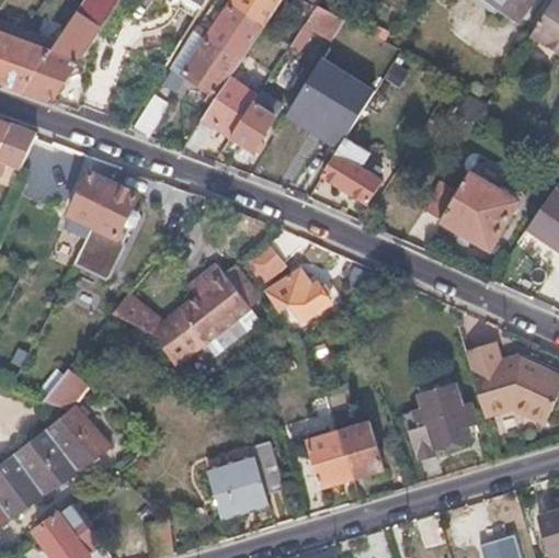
[(84,0),(50,49),(23,90),(52,101),(117,0),(204,0),(84,0)]
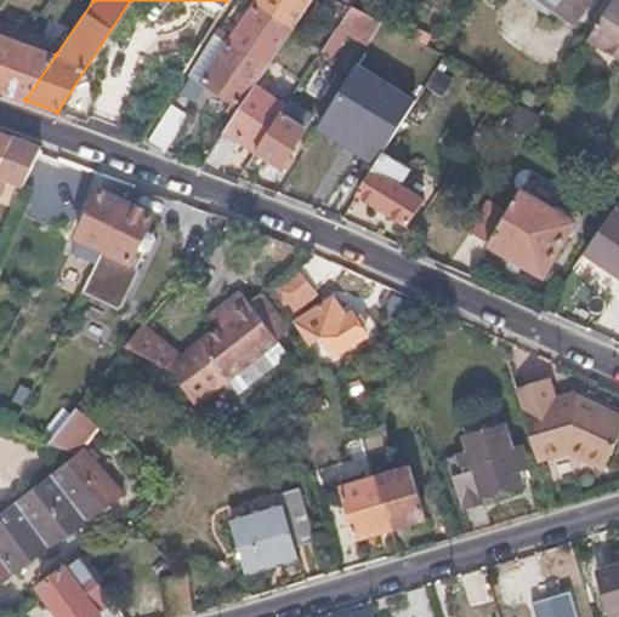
[(253,0),(251,4),(290,28),(307,0),(253,0)]
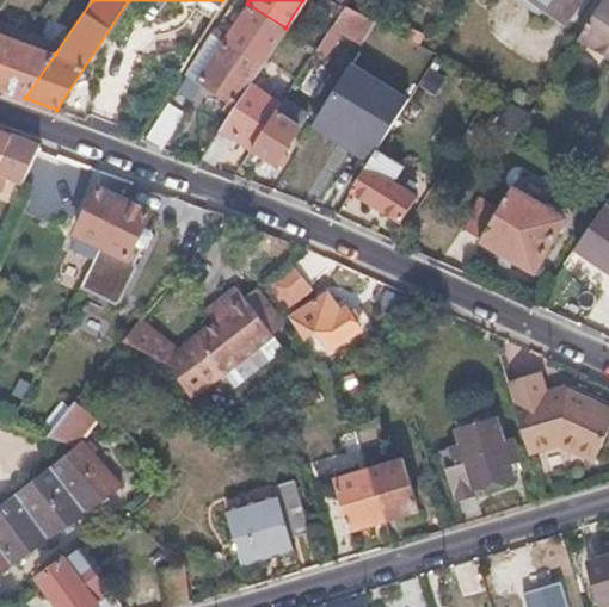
[(514,0),(537,17),(545,6),(564,19),(576,0),(514,0)]
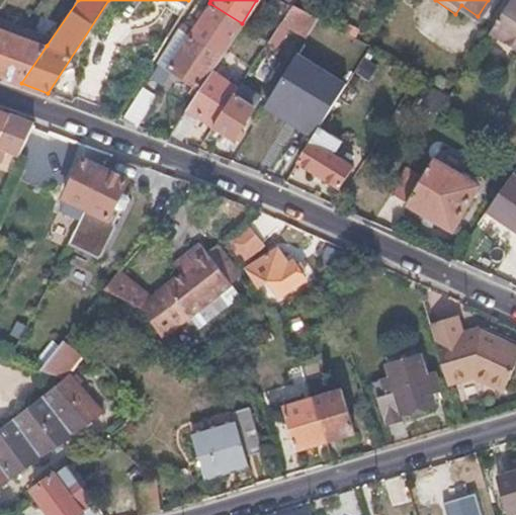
[(512,0),(493,31),(515,46),(515,0),(512,0)]
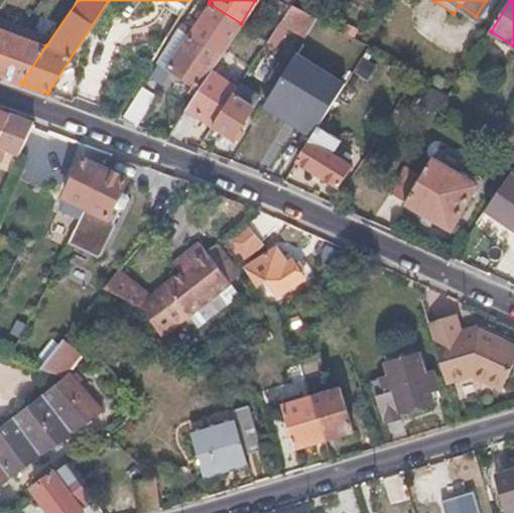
[(186,36),(219,56),(241,23),(209,3),(186,36)]
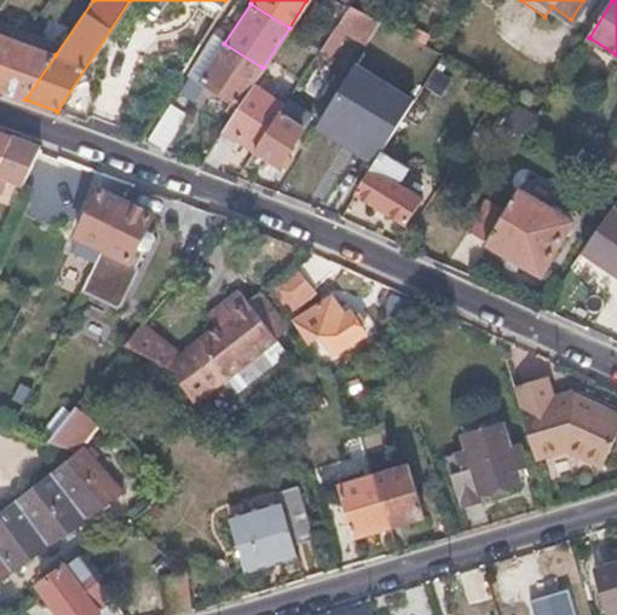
[(357,9),(350,6),(319,51),(332,58),(347,32),(367,45),(380,23),(357,9)]
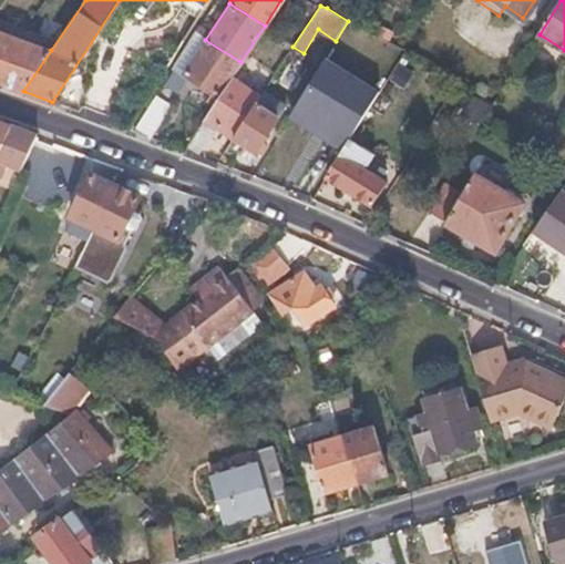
[(0,63),(18,39),(0,32),(0,63)]
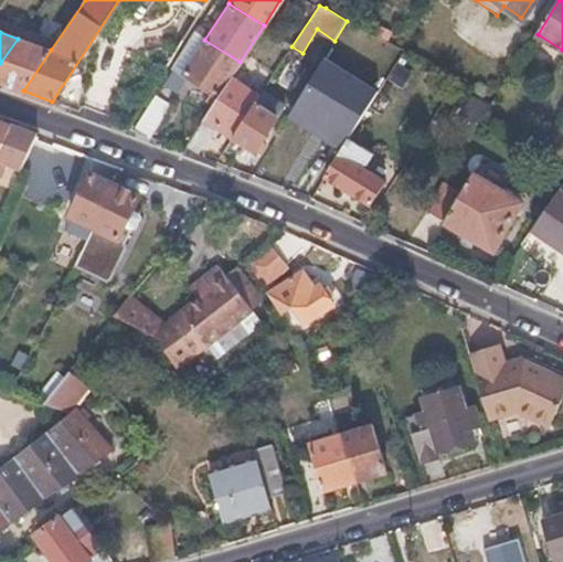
[(210,106),(230,76),(240,62),(204,40),(192,32),(171,66),(211,92),(204,103),(210,106)]
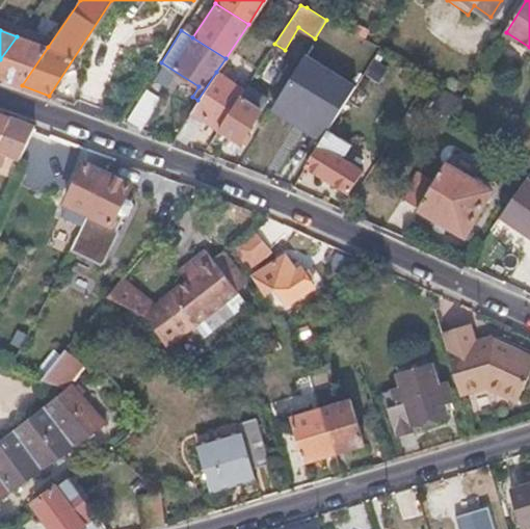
[(0,77),(22,85),(48,47),(17,36),(0,59),(0,77)]
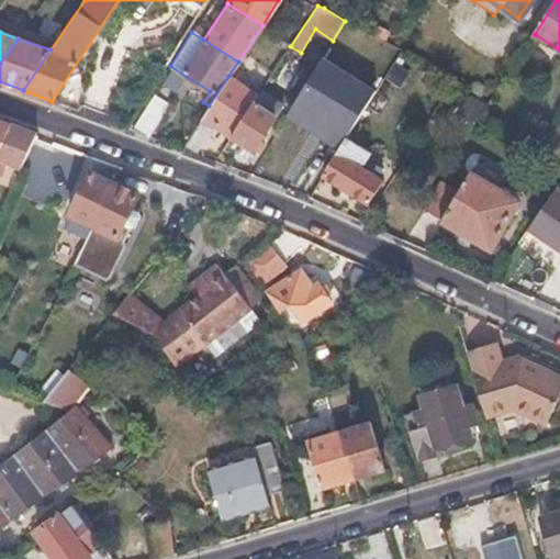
[(371,86),(317,52),(277,116),(328,149),(338,134),(371,86)]
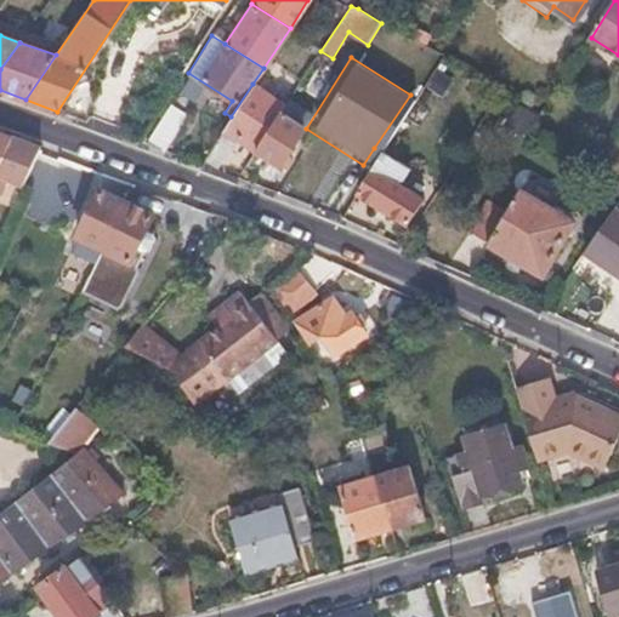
[(237,138),(255,150),(284,106),(253,84),(231,116),(200,164),(216,170),(237,138)]
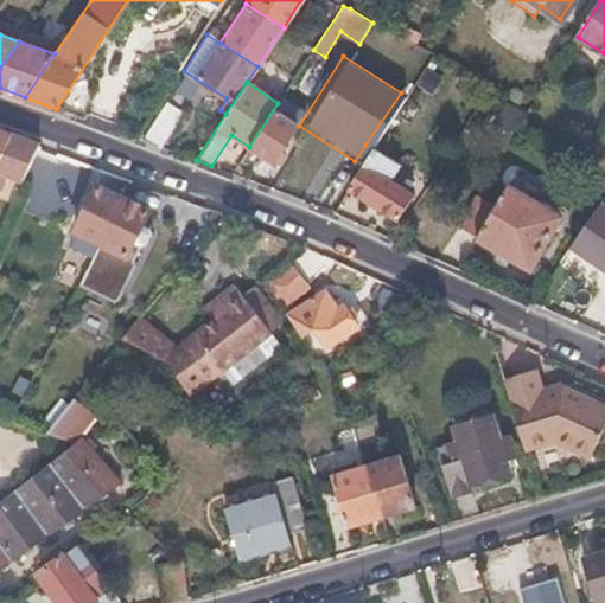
[(281,97),(278,103),(249,147),(268,160),(254,181),(271,187),(284,166),(274,160),(299,126),(305,113),(281,97)]
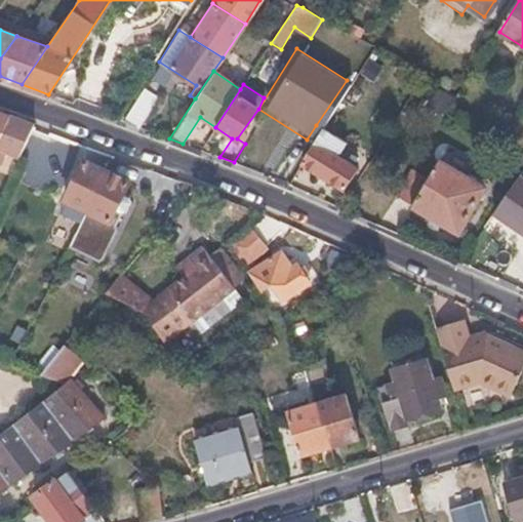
[(121,121),(136,127),(156,97),(142,88),(121,121)]
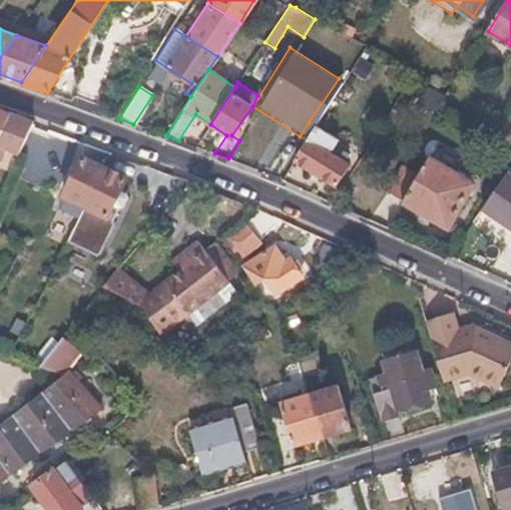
[(30,121),(7,112),(0,128),(0,144),(17,151),(29,123),(30,121)]
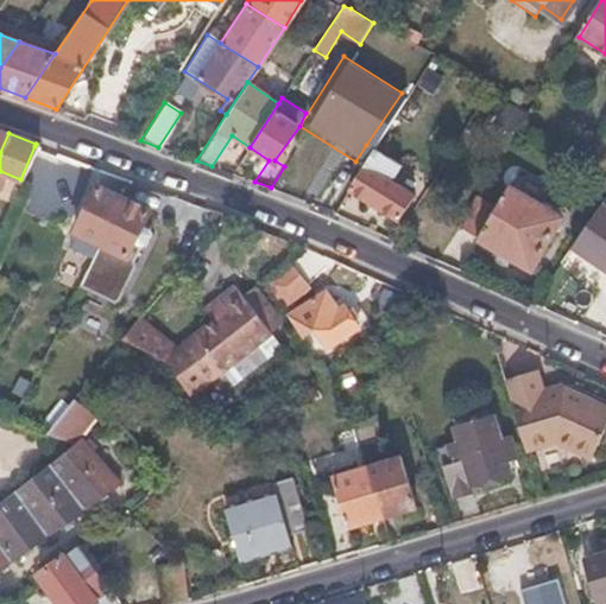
[(355,161),(341,185),(397,221),(414,195),(390,179),(399,165),(366,145),(355,161)]
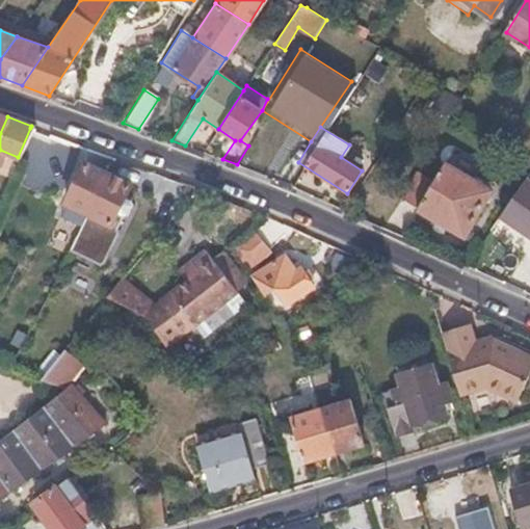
[(350,141),(345,157),(364,163),(369,148),(350,141)]
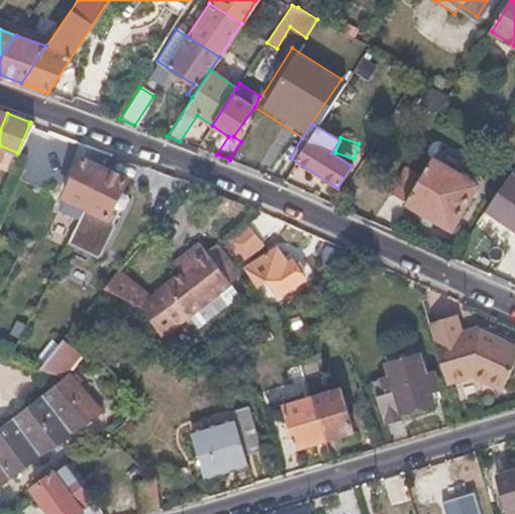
[(63,196),(85,207),(103,168),(82,157),(63,196)]
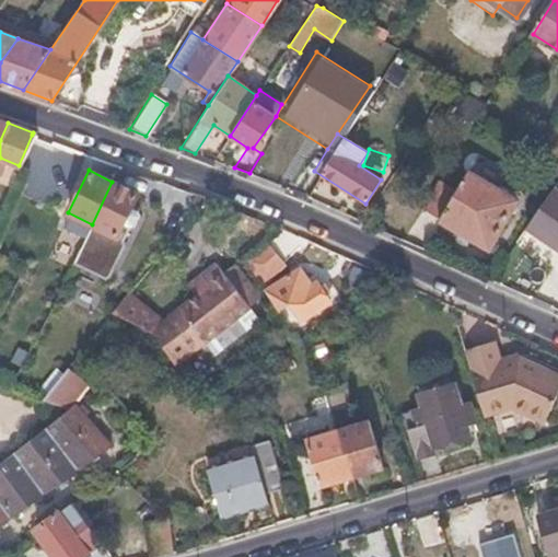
[(454,195),(441,220),(489,247),(515,199),(468,174),(456,196),(454,195)]
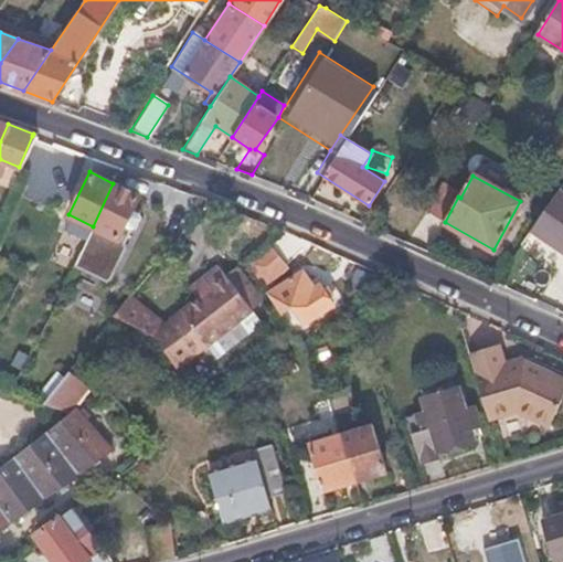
[(415,205),(445,222),(458,197),(429,180),(415,205)]
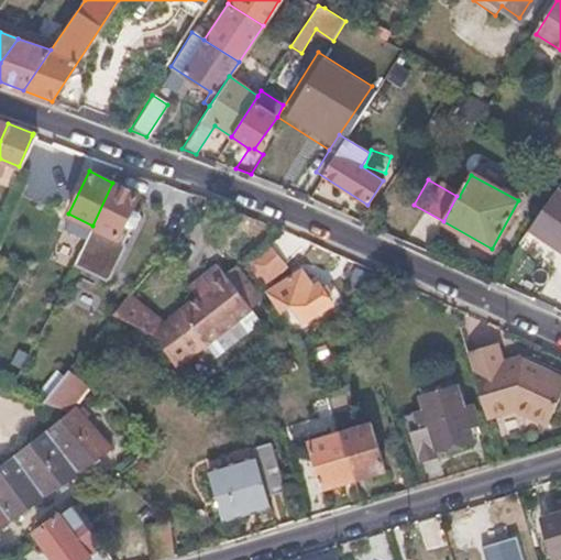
[(138,195),(112,183),(92,226),(83,245),(74,263),(105,278),(109,276),(124,245),(122,241),(130,227),(134,226),(138,217),(136,211),(138,209),(132,206),(138,195)]
